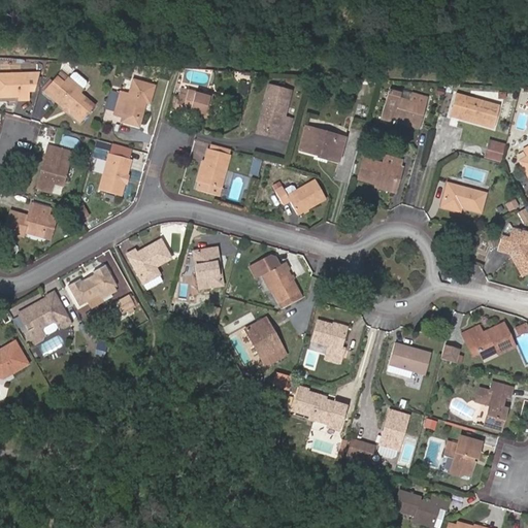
[(17,72),(18,92),(26,92),(32,71),(17,72)]
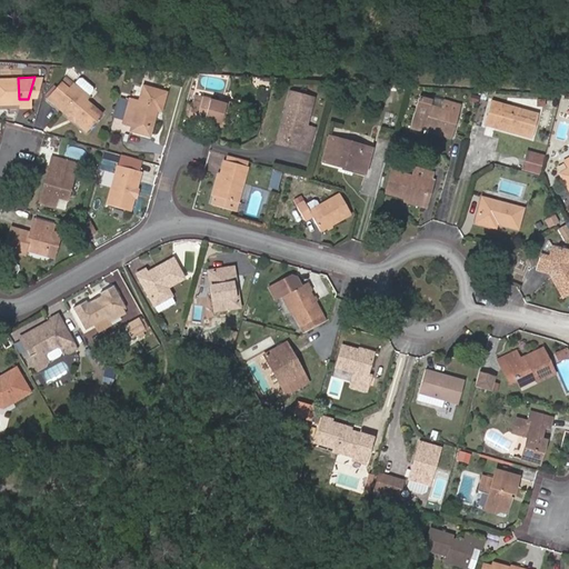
[(67,77),(61,83),(78,97),(83,90),(83,87),(70,77),(67,77)]
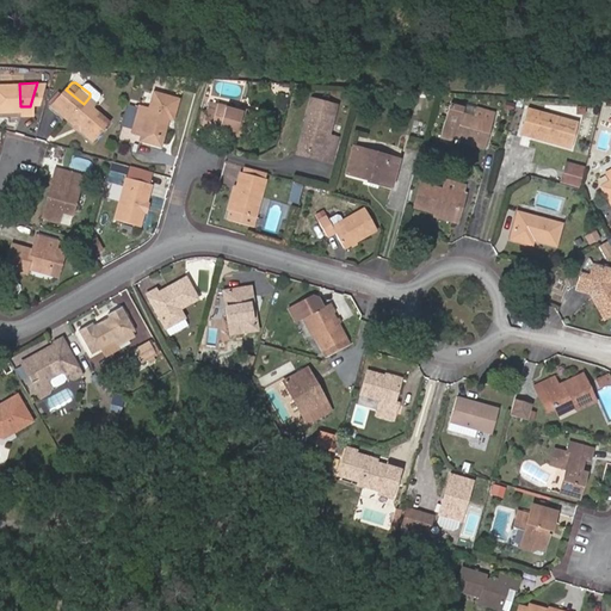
[(0,107),(0,112),(8,111),(10,117),(22,115),(20,106),(19,84),(0,86),(0,107)]
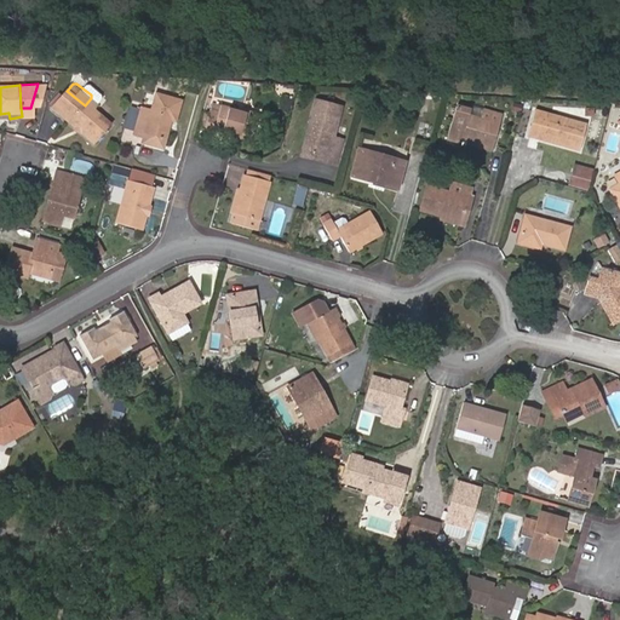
[(41,109),(64,127),(67,125),(73,130),(70,132),(85,144),(101,125),(82,109),(85,105),(67,91),(59,101),(52,95),(41,109)]
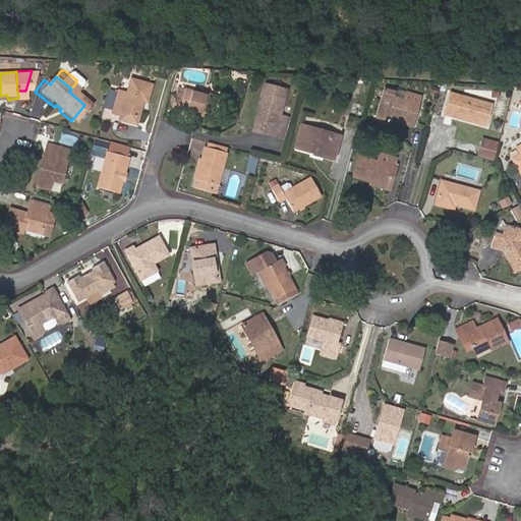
[(114,114),(133,119),(137,103),(141,104),(147,85),(125,80),(121,95),(112,93),(107,115),(114,117),(114,114)]
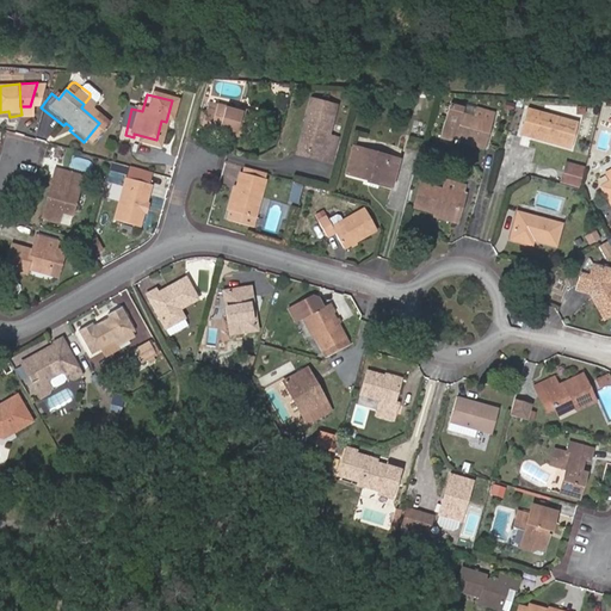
[(278,111),(282,98),(272,96),(269,107),(278,111)]
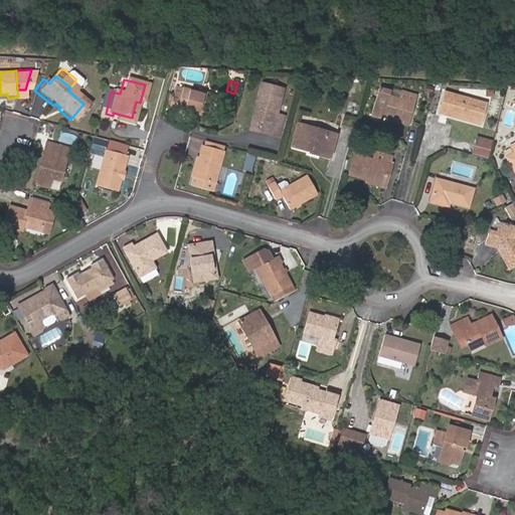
[(261,86),(255,103),(261,105),(254,128),(274,133),(272,138),(278,141),(285,118),(275,116),(282,92),(261,86)]
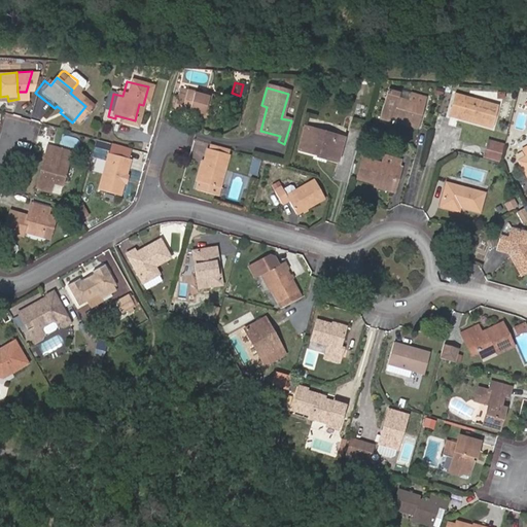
[(419,126),(419,125),(427,98),(411,93),(409,101),(398,98),(399,94),(388,91),(382,115),(393,118),(394,114),(400,116),(399,119),(419,126)]
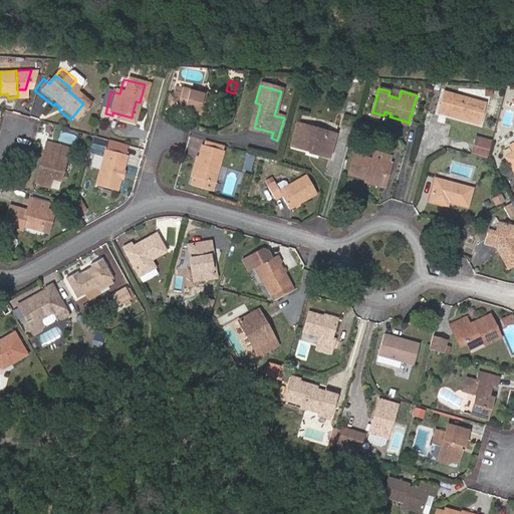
[(176,109),(205,117),(211,98),(181,89),(178,98),(171,96),(166,111),(175,114),(176,109)]
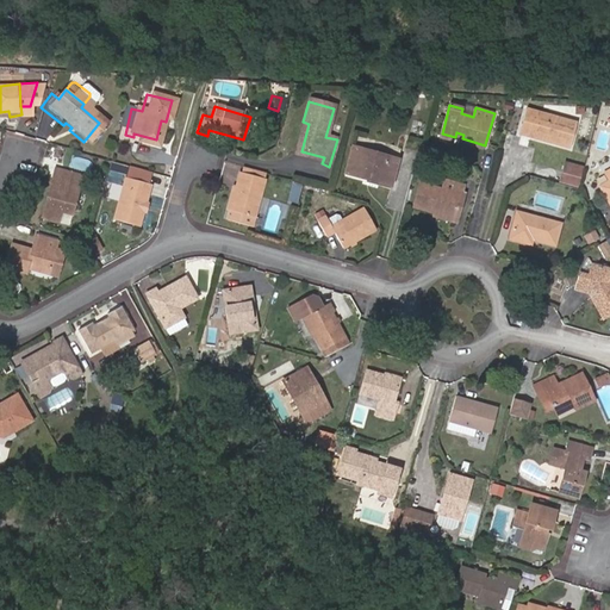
[(527,111),(520,134),(570,149),(577,125),(527,111)]
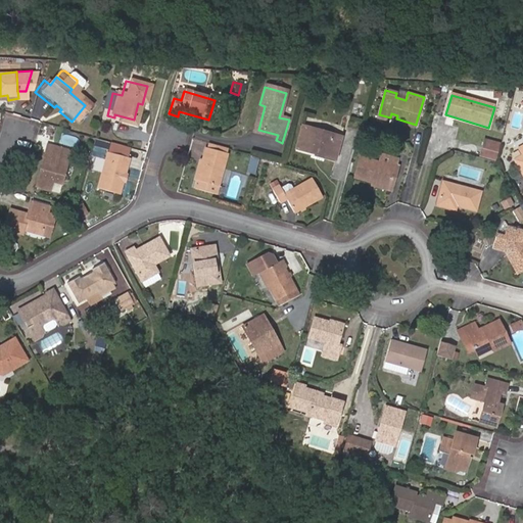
[(265,106),(259,104),(251,134),(276,140),(278,135),(258,130),(265,106)]
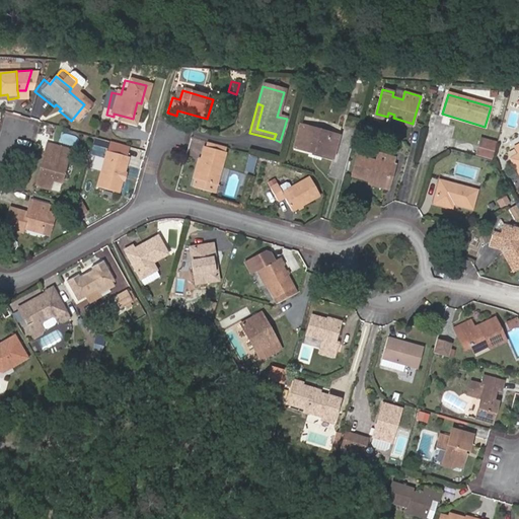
[(131,126),(133,119),(114,114),(114,117),(113,121),(131,126)]
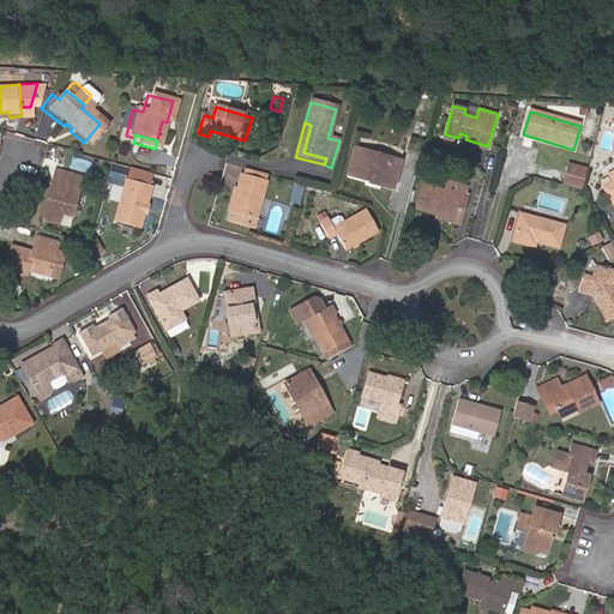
[(439,150),(425,146),(421,158),(435,162),(439,150)]
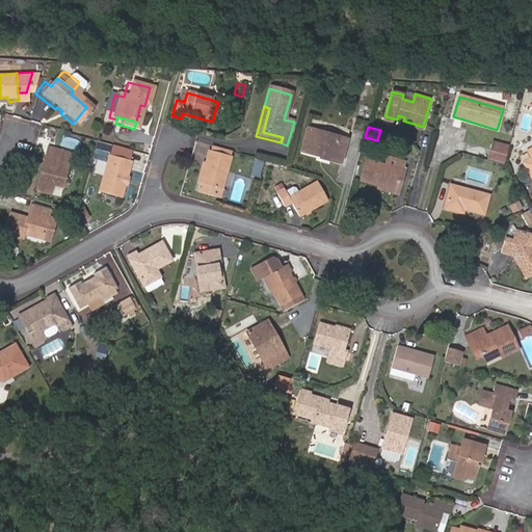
[(300,152),(319,158),(322,152),(342,157),(346,139),(308,128),(300,152)]
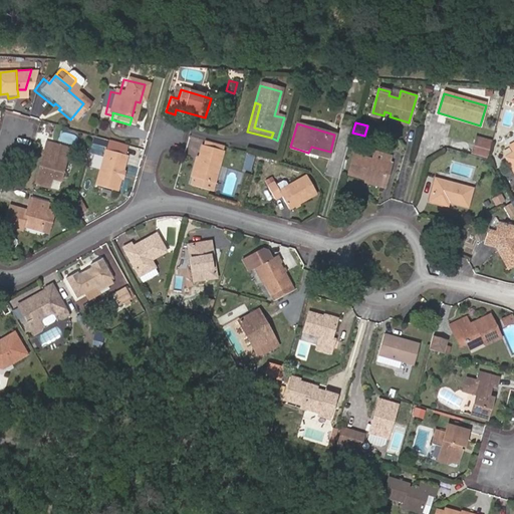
[(74,145),(77,137),(62,132),(59,140),(74,145)]
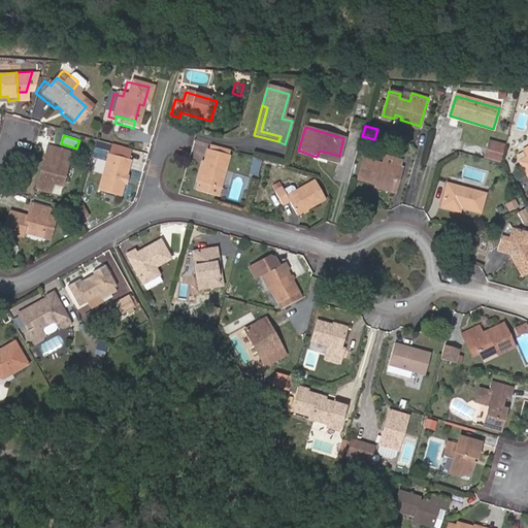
[(489,140),(484,159),(499,163),(504,144),(489,140)]
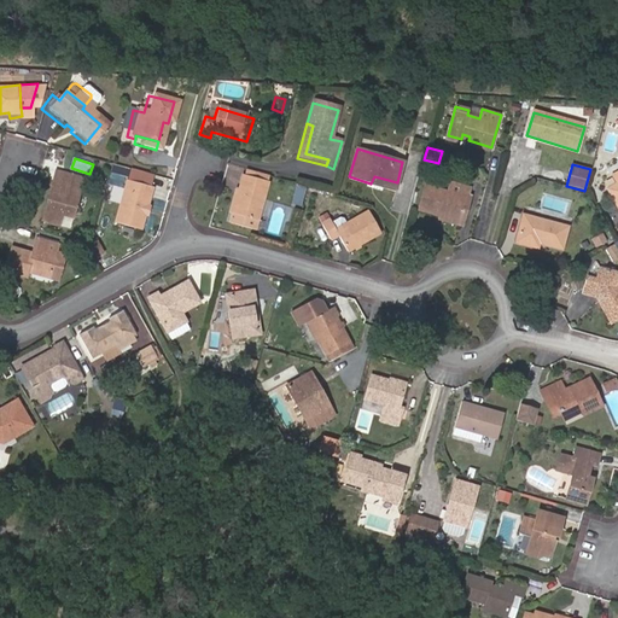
[(31,221),(36,222),(46,184),(50,173),(46,172),(31,221)]
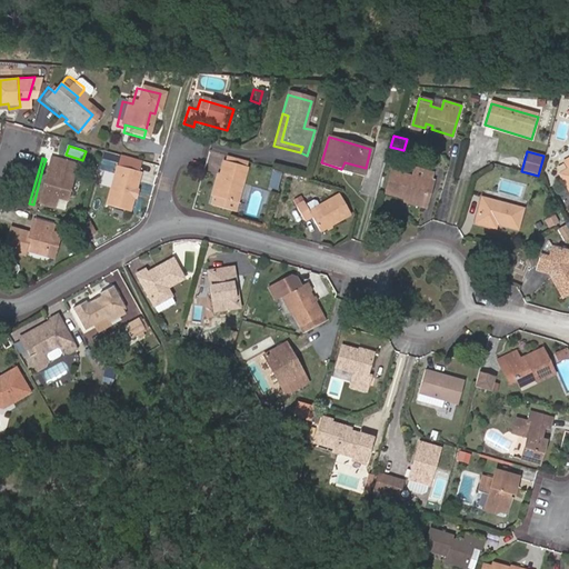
[(42,169),(33,205),(45,208),(48,198),(58,200),(68,166),(46,159),(42,169)]
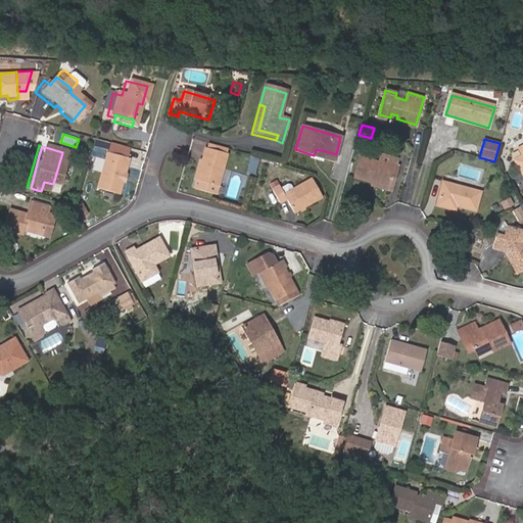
[(198,161),(194,175),(190,191),(211,196),(223,154),(201,148),(198,161)]
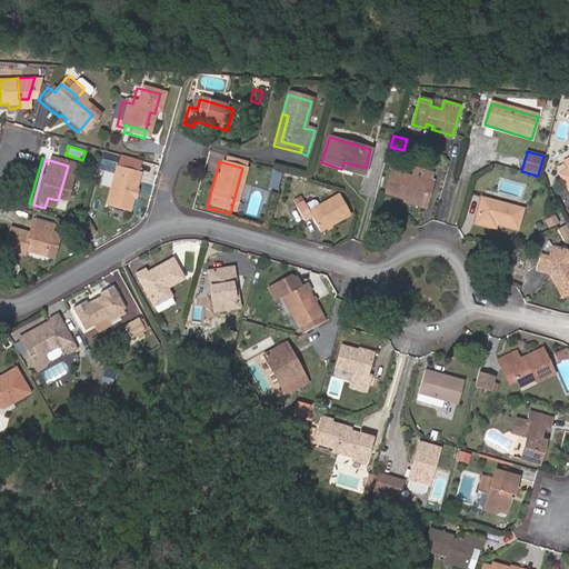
[(345,162),(341,169),(363,175),(366,168),(345,162)]
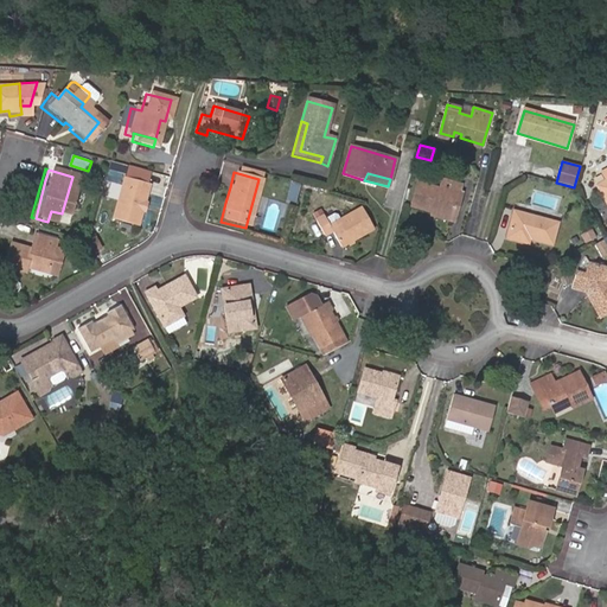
[(133,227),(144,184),(120,177),(109,221),(133,227)]
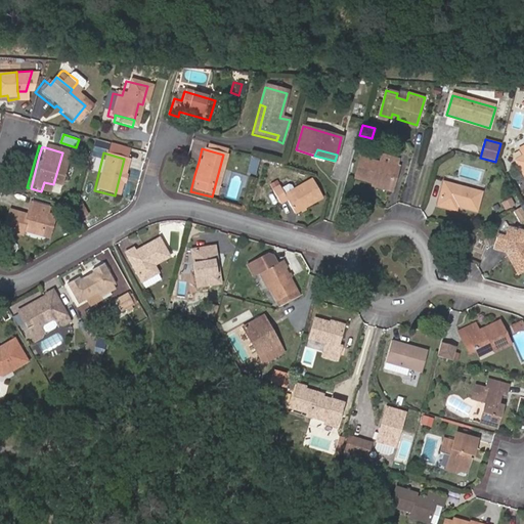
[(388,186),(393,169),(395,161),(381,157),(379,163),(360,158),(354,177),(374,182),(388,186)]
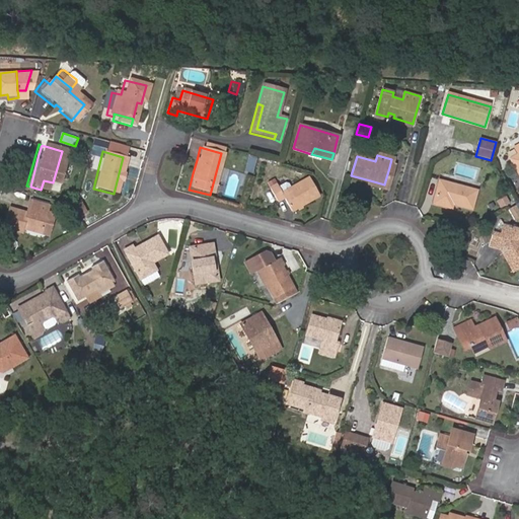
[(249,156),(245,171),(253,173),(256,157),(249,156)]
